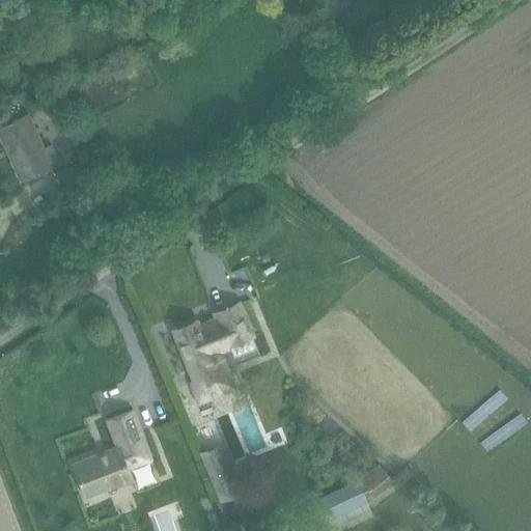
[(0,16),(0,31),(33,33),(34,18),(0,16)]
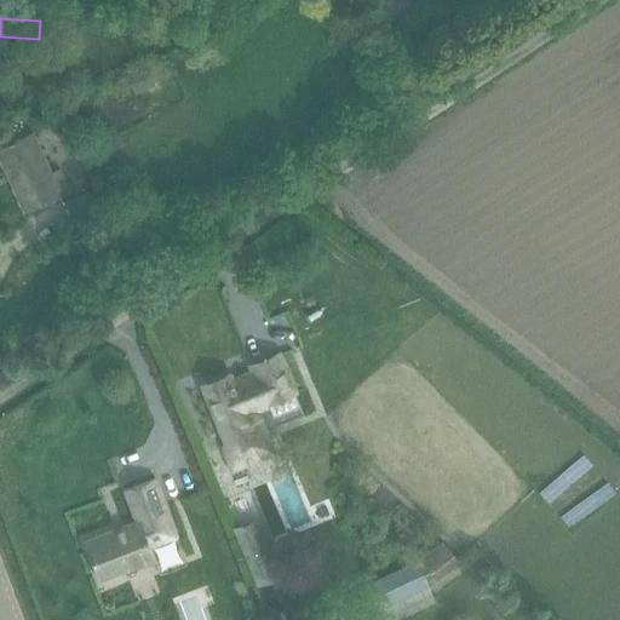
[(59,168),(49,173),(30,133),(0,147),(0,158),(24,211),(70,190),(59,168)]
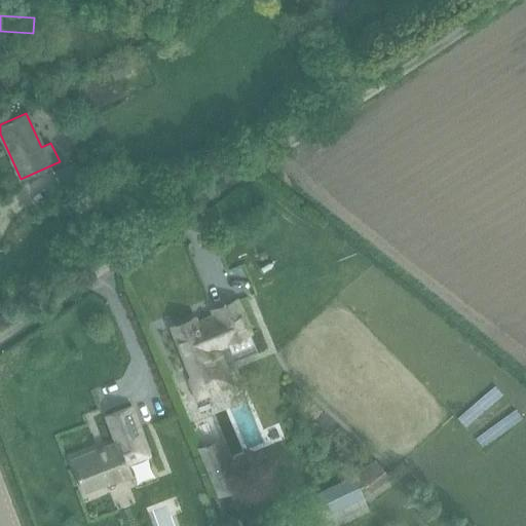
[(82,160),(55,173),(64,191),(90,180),(82,160)]
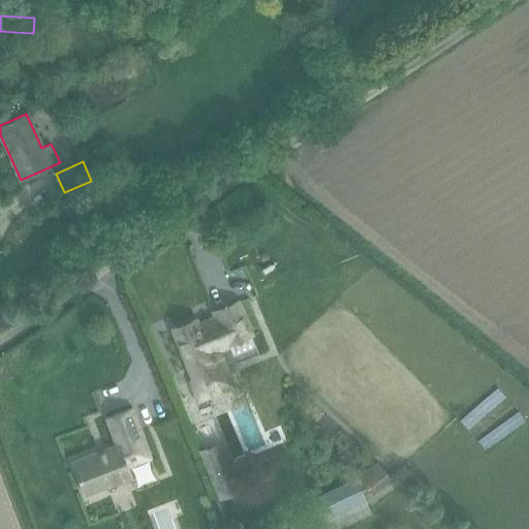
[(194,320),(174,329),(191,372),(188,385),(195,403),(231,389),(224,371),(215,348),(227,343),(232,354),(255,346),(250,334),(237,303),(214,312),(217,320),(198,329),(194,320)]
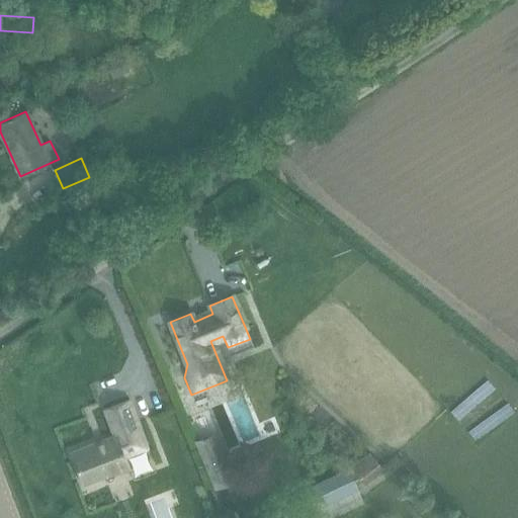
[(147,448),(127,401),(104,410),(113,436),(70,452),(82,485),(103,477),(104,479),(130,468),(124,456),(147,448)]
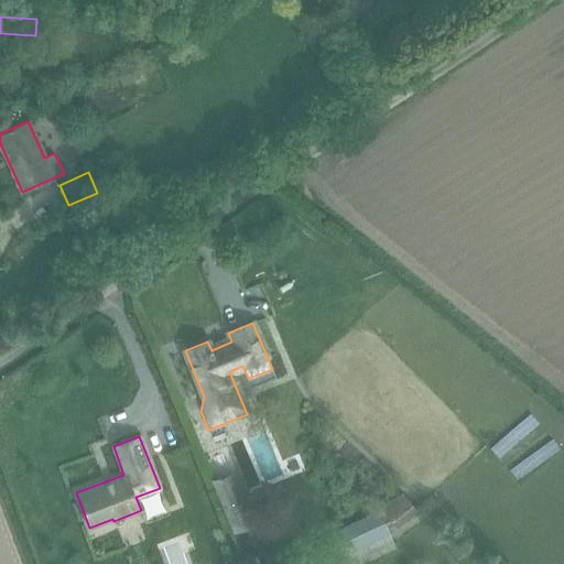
[(255,521),(235,473),(216,479),(236,529),(255,521)]
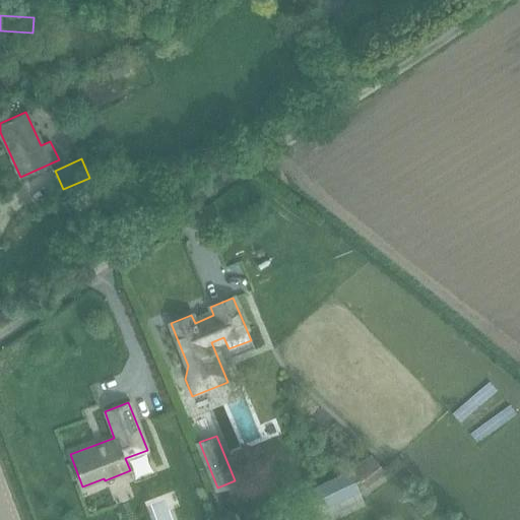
[(386,471),(372,455),(354,469),(368,486),(386,471)]
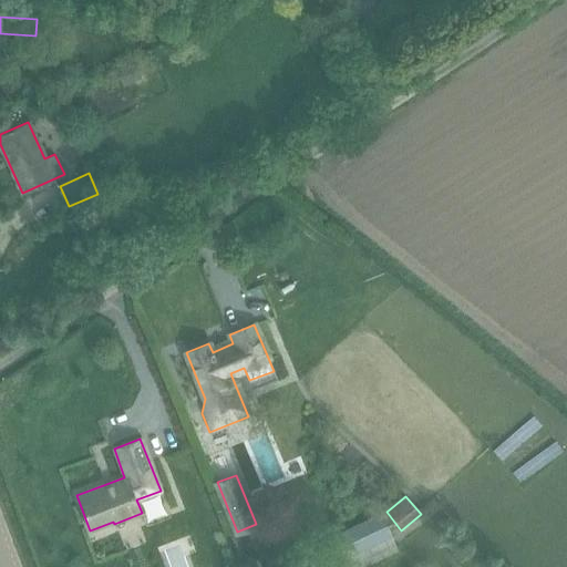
[(356,527),(341,534),(351,555),(366,548),(356,527)]
